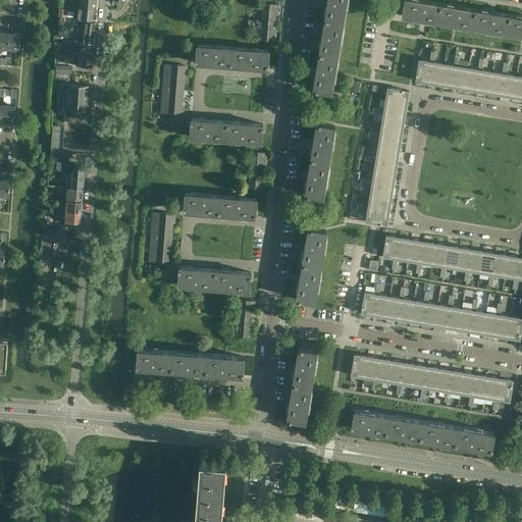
[(343,22),(346,6),(347,0),(327,0),(324,19),(343,22)]
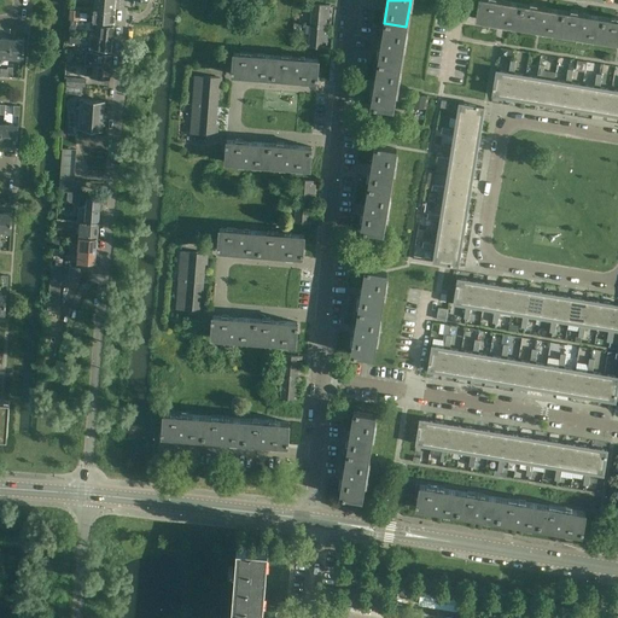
[(520,4),(502,0),(478,0),(476,18),(495,22),(494,24),(518,29),(518,25),(517,25),(520,4)]
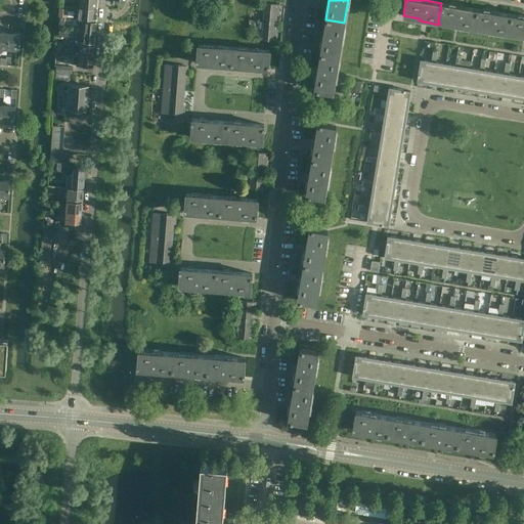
[(263,22),(275,23),(276,12),(277,12),(277,5),(264,3),(263,22)]
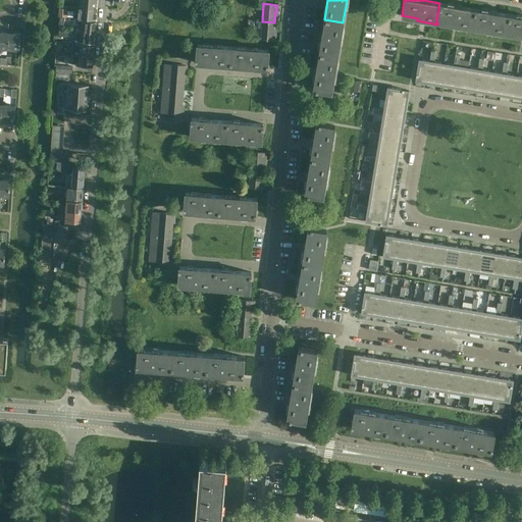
[(474,8),(439,3),(436,21),(437,21),(471,27),(474,8)]
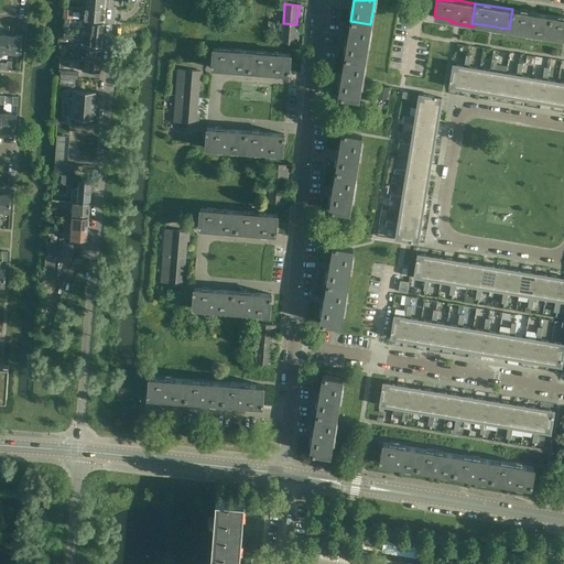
[(104,21),(105,9),(86,8),(85,20),(104,21)]
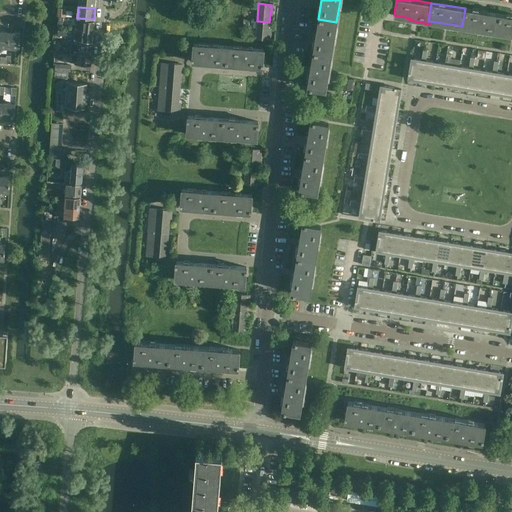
[(500,14),(465,8),(462,26),(497,32),(500,14)]
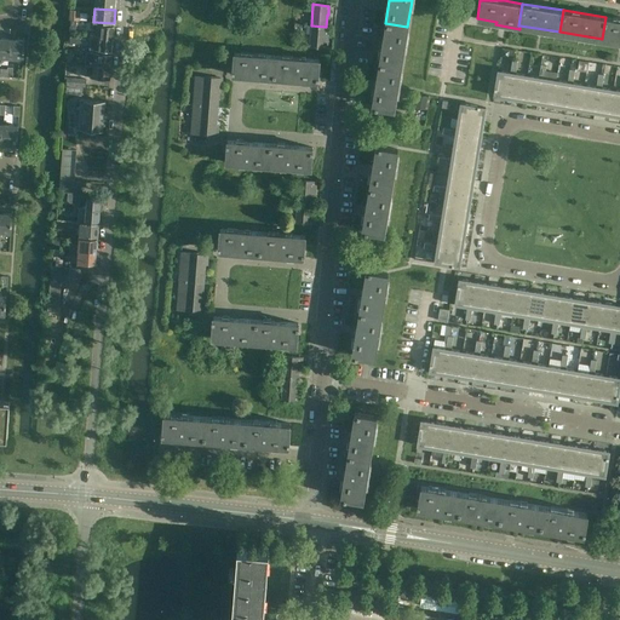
[(619,18),(606,17),(602,39),(619,41),(619,18)]
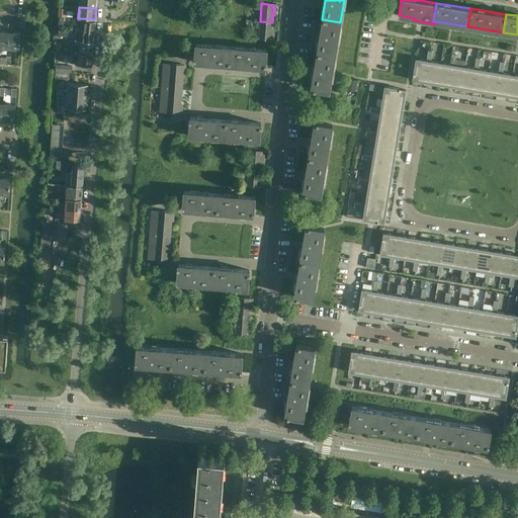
[(335,57),(340,22),(322,19),(317,54),(335,57)]
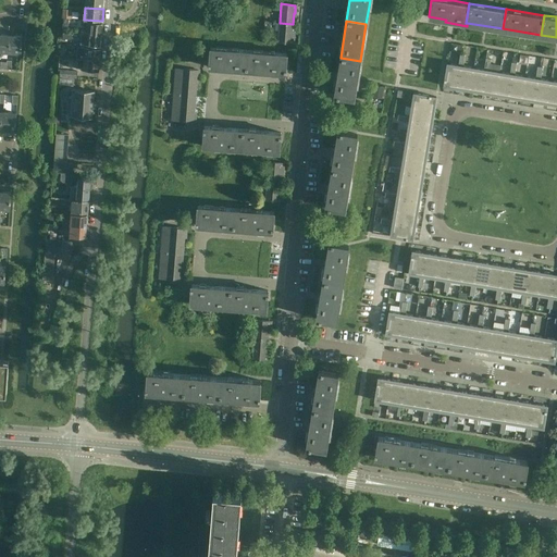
[(81,34),(101,35),(102,24),(83,23),(83,26),(85,26),(85,31),(82,31),(81,34)]
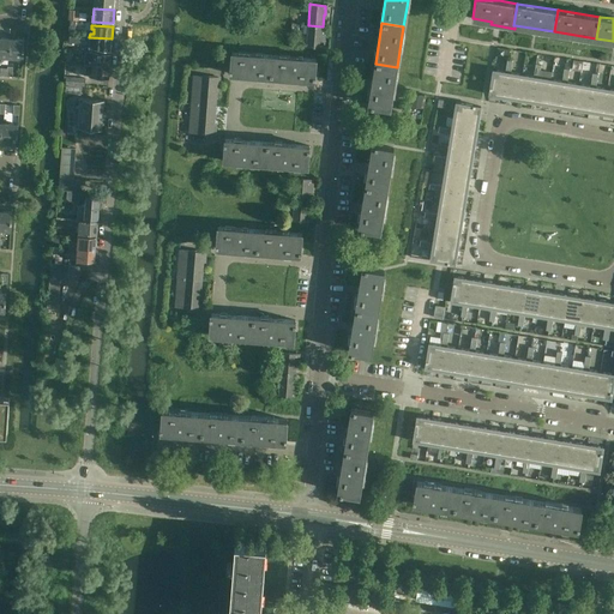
[(323,26),(308,25),(307,47),(321,48),(323,38),(321,38),(323,26)]
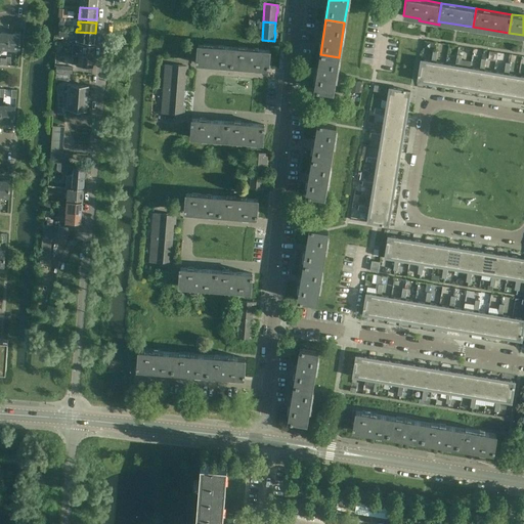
[(95,33),(76,32),(75,32),(75,35),(77,35),(76,39),(74,39),(74,42),(94,43),(95,33)]
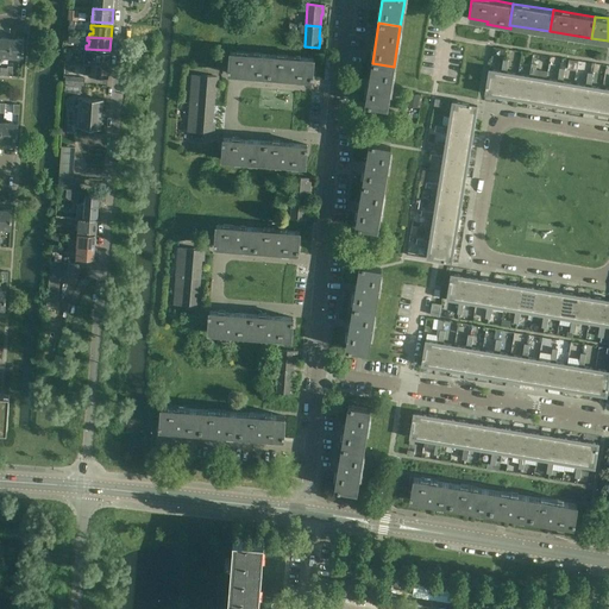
[(8,56),(23,57),(24,39),(10,38),(8,56)]
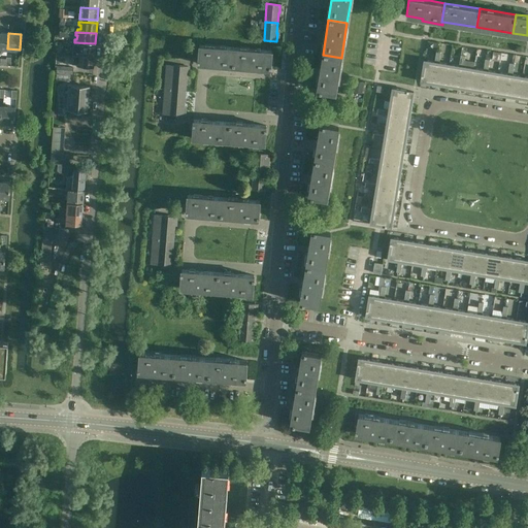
[(72,53),(72,56),(74,56),(94,57),(95,46),(79,45),(73,45),(72,53)]
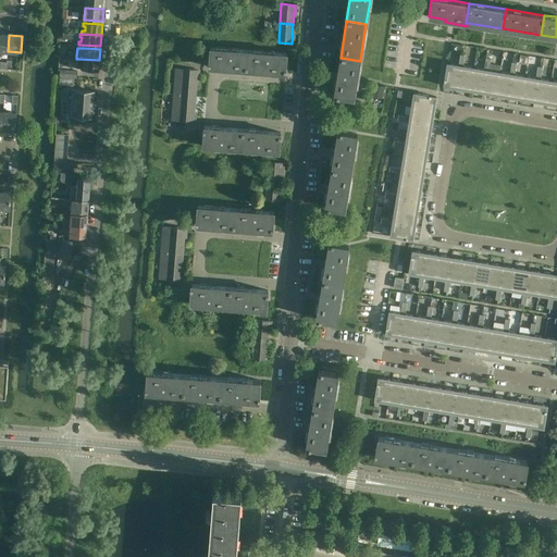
[(209,67),(219,69),(247,71),(249,51),(210,48),(209,62),(208,62),(208,64),(209,64),(209,67)]
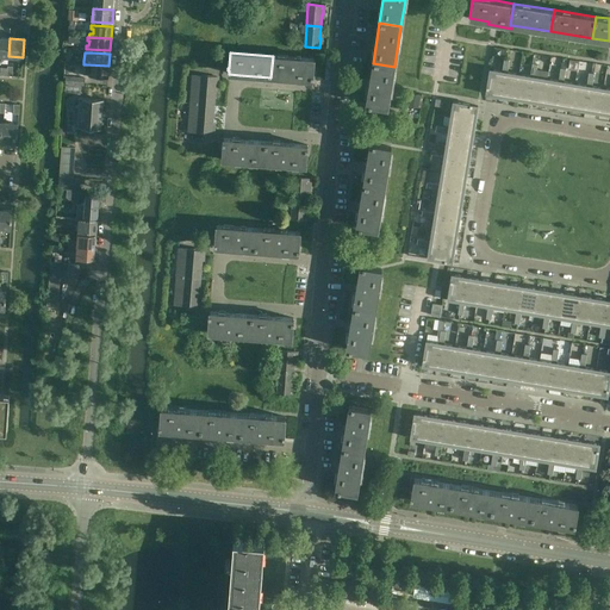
[(271,78),(312,81),(312,78),(313,78),(313,75),(315,58),(273,56),(271,78)]
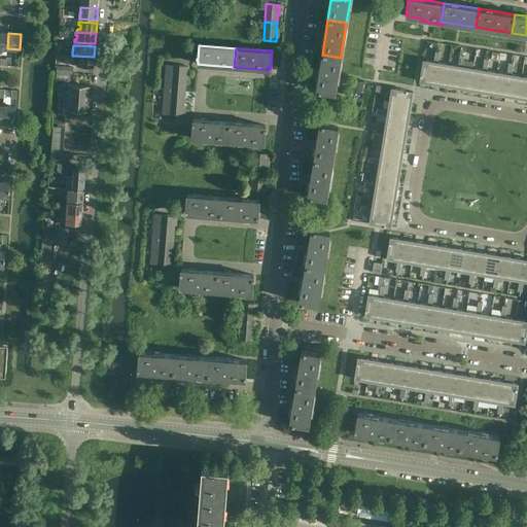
[(341,58),(322,55),(316,91),(335,94),(341,58)]
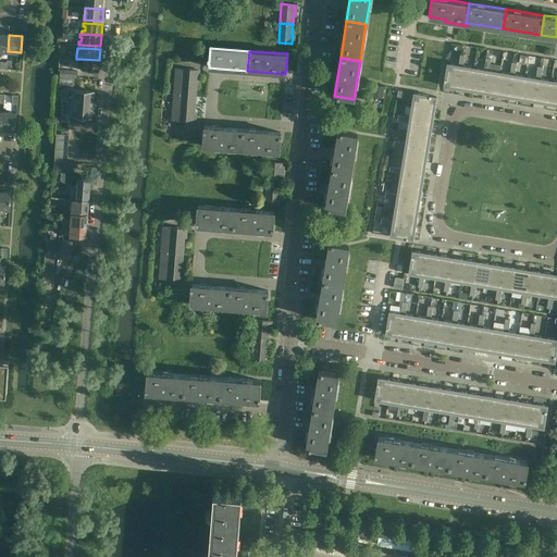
[(98,72),(99,60),(78,59),(77,66),(82,67),(82,70),(98,72)]
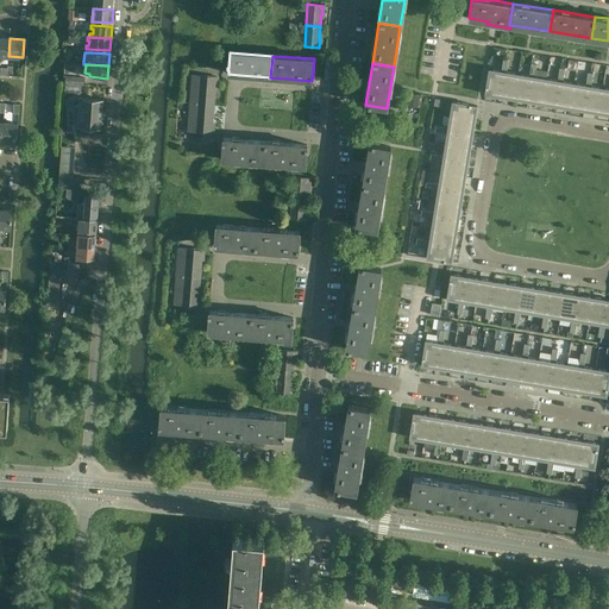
[(485,88),(485,94),(500,96),(503,71),(501,71),(489,69),(487,86),(485,86),(485,88)]
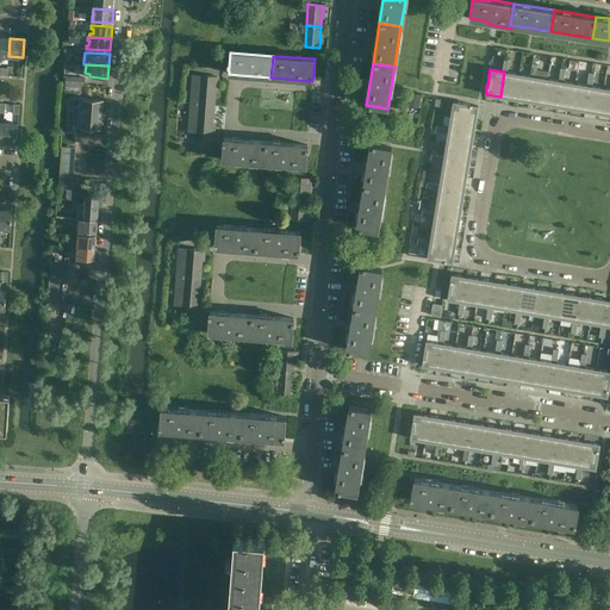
[(515,99),(520,74),(516,74),(508,72),(505,72),(500,97),(515,99)]
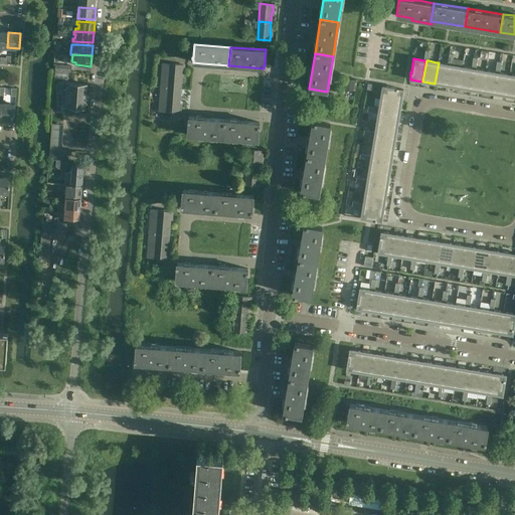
[(447,86),(450,64),(448,64),(441,62),(439,62),(435,83),(447,86)]
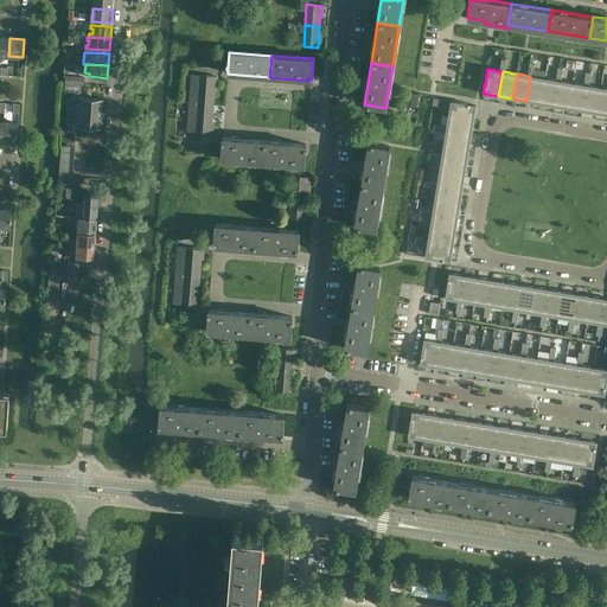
[(189,102),(213,104),(215,76),(191,75),(189,102)]
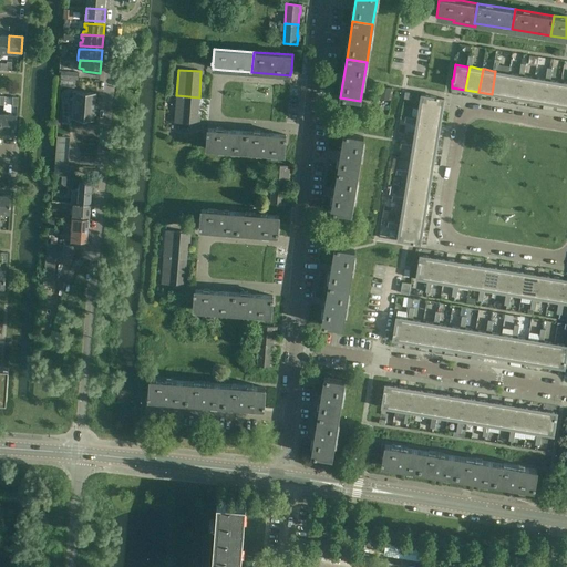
[(80,72),(61,71),(61,79),(79,80),(80,72)]
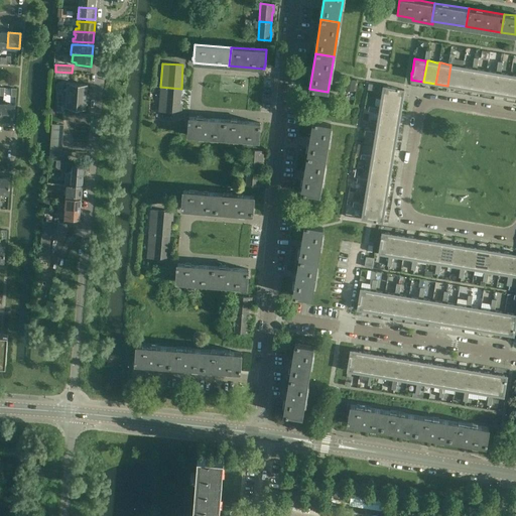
[(460,88),(463,67),(461,67),(454,65),(450,65),(447,86),(460,88)]
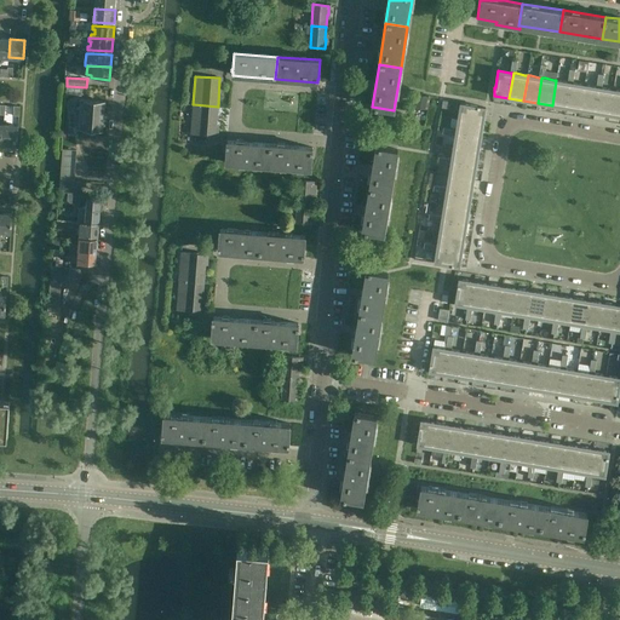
[(567,107),(570,82),(568,81),(558,80),(556,80),(552,105),(567,107)]
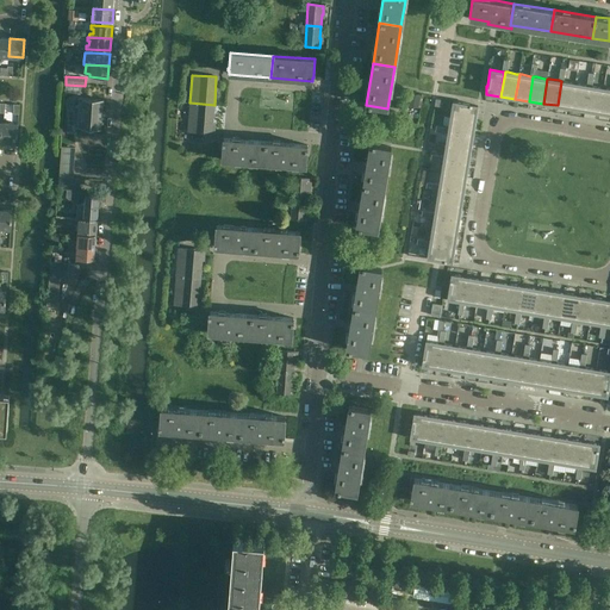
[(572,107),(576,83),(573,82),(564,81),(561,81),(558,105),(572,107)]
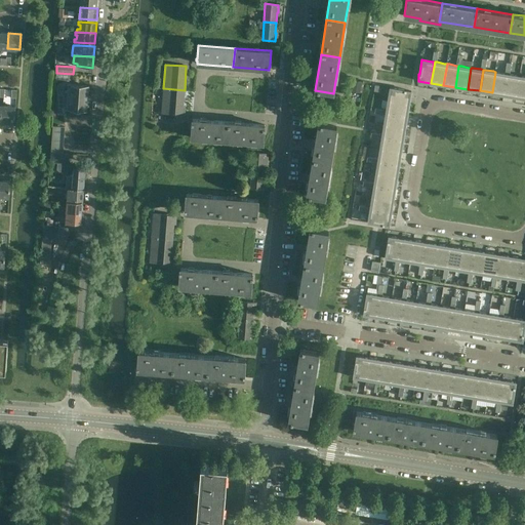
[(503,94),(508,74),(506,73),(497,72),(495,72),(492,92),(503,94)]
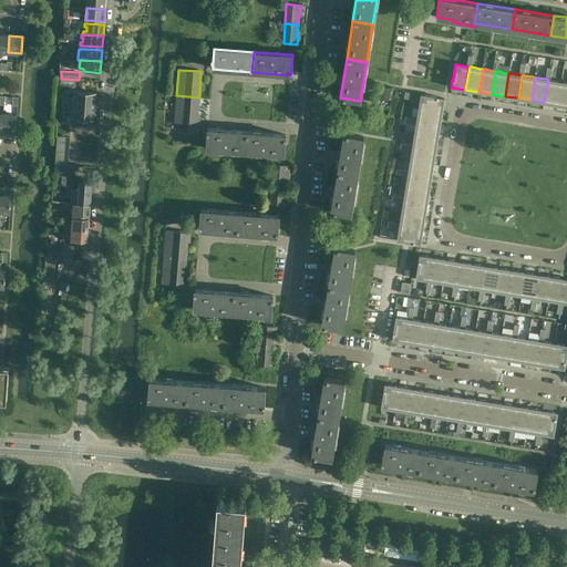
[(557,104),(562,82),(558,81),(550,80),(548,80),(544,102),(557,104)]
